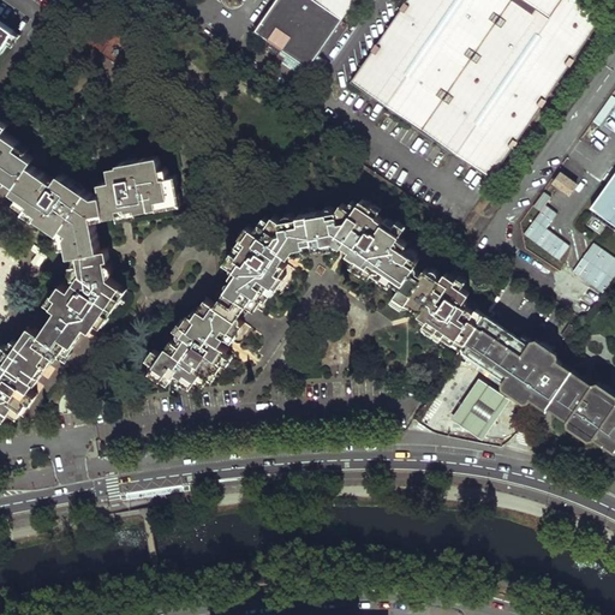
[(273,0),(252,30),(264,40),(260,48),(299,76),(316,73),(327,58),(316,51),(351,0),(273,0)]
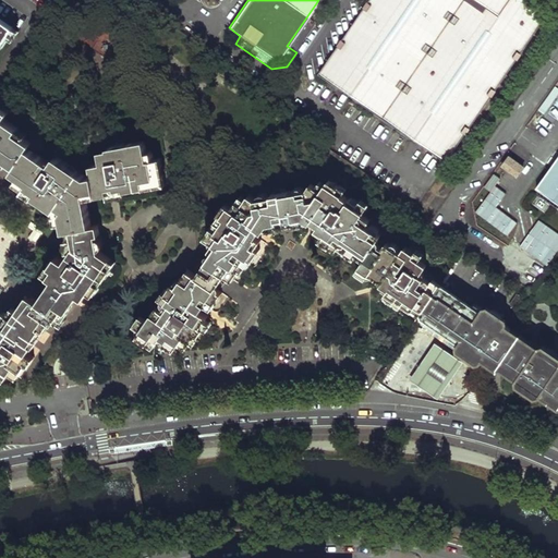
[(364,0),(316,72),(445,162),(547,12),(529,0),(364,0)]
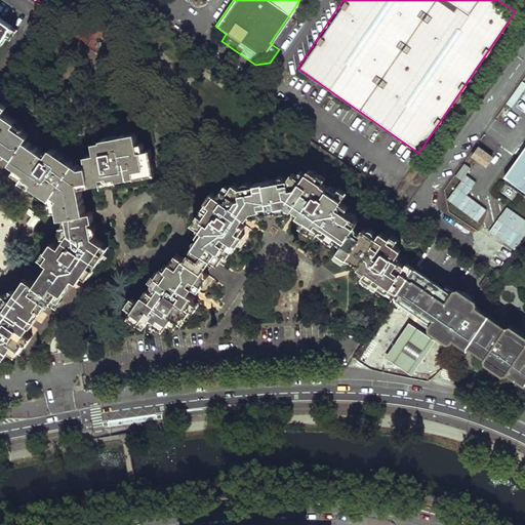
[(0,36),(5,29),(9,22),(0,15),(0,36)]
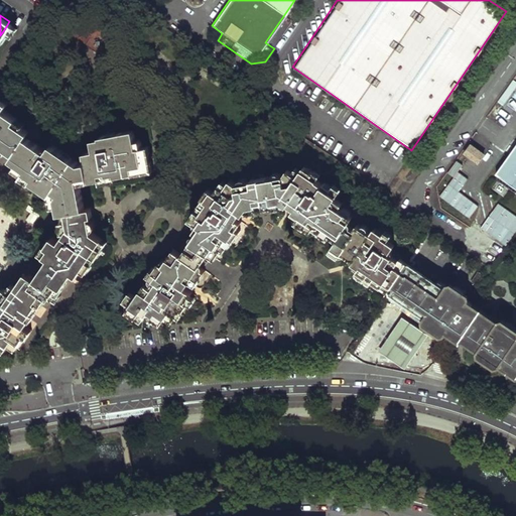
[(9,21),(5,28),(7,30),(9,32),(14,24),(9,21)]
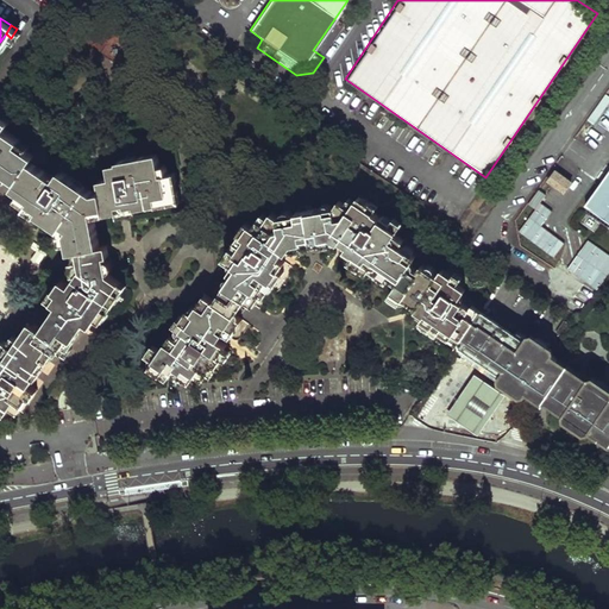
[(0,170),(10,176),(26,150),(10,139),(12,135),(4,129),(8,121),(0,114),(0,170)]
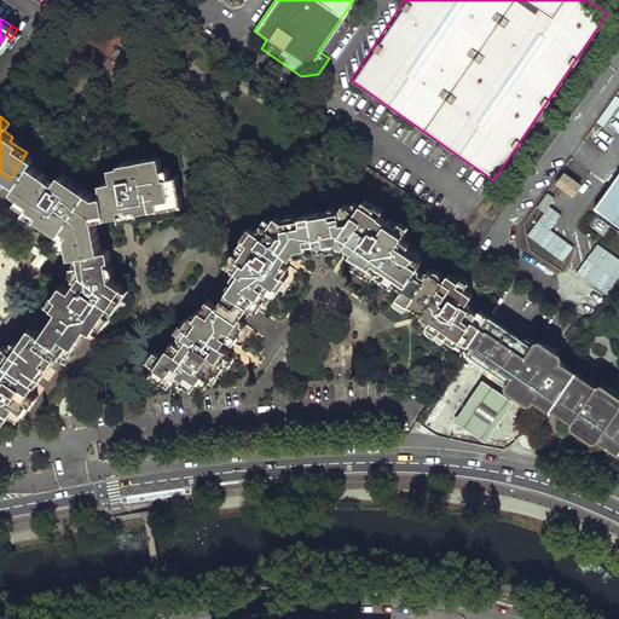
[(30,163),(32,161),(34,157),(30,155),(27,152),(10,179),(13,181),(17,184),(30,163)]
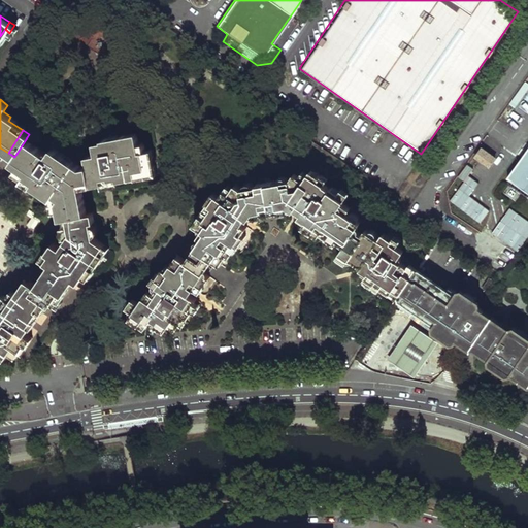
[(90,165),(93,179),(93,184),(103,183),(103,177),(106,177),(110,176),(111,180),(111,183),(120,182),(120,179),(130,177),(129,172),(136,170),(137,176),(149,174),(147,167),(155,166),(154,159),(149,160),(147,154),(145,145),(140,146),(138,135),(105,140),(105,144),(97,145),(99,155),(89,156),(90,165)]
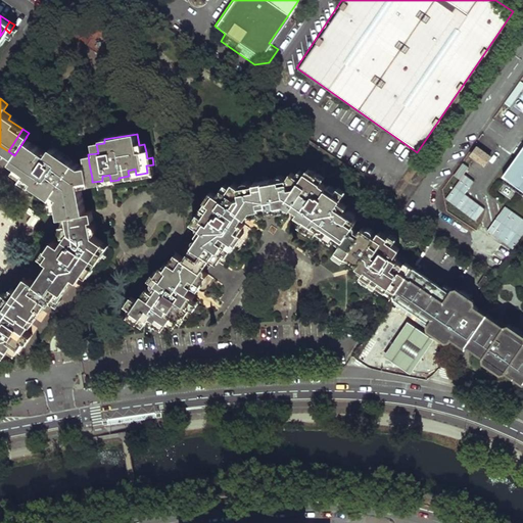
[(20,159),(32,141),(26,138),(14,155),(20,159)]
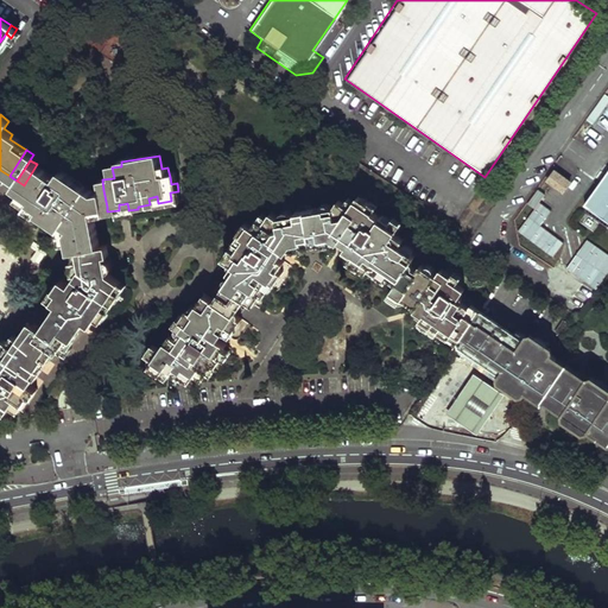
[(107,207),(103,190),(96,191),(61,168),(56,176),(37,164),(24,185),(33,192),(31,196),(29,200),(35,203),(39,208),(37,211),(61,227),(64,223),(70,227),(67,232),(69,241),(69,251),(100,246),(94,214),(93,209),(107,207)]
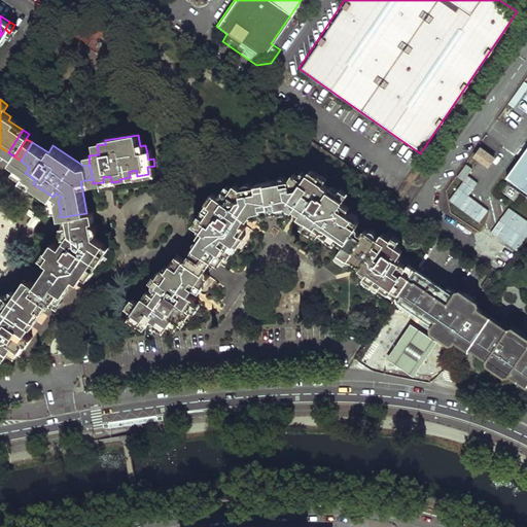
[(472,159),(489,169),(496,157),(480,147),(472,159)]
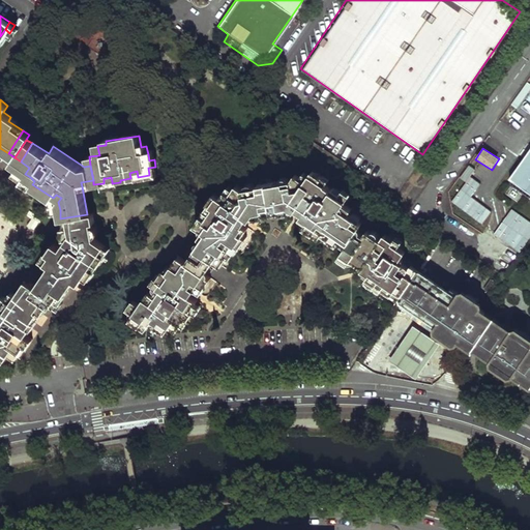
[(529,150),(510,179),(529,193),(529,150)]
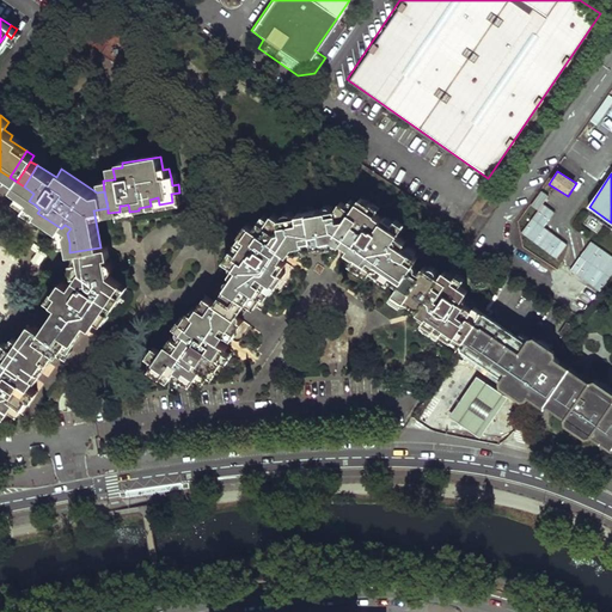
[(34,194),(24,187),(20,191),(31,197),(34,194)]
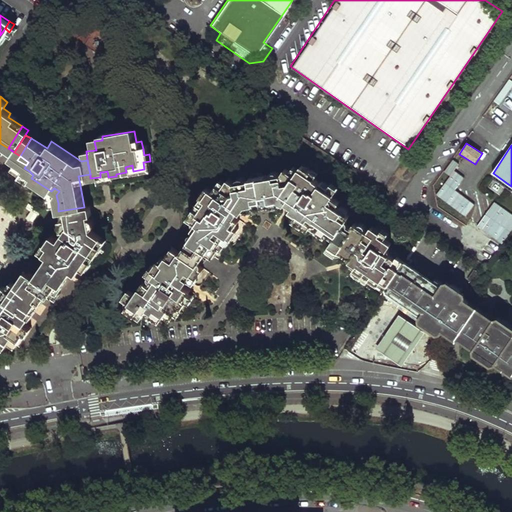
[(277,196),(285,201),(286,199),(293,204),(290,209),(297,213),(293,219),(302,225),(306,219),(312,224),(315,219),(337,234),(331,243),(340,249),(342,245),(354,253),(349,262),(387,289),(406,261),(396,254),(394,256),(386,251),(392,244),(386,240),(389,235),(383,230),(382,233),(371,226),(369,228),(357,221),(356,222),(351,219),(354,214),(346,208),(348,203),(342,200),(347,193),(337,187),(335,190),(328,185),(326,188),(318,182),(322,176),(306,166),(303,172),(296,168),(291,164),(288,168),(283,165),(280,171),(271,173),(277,196)]
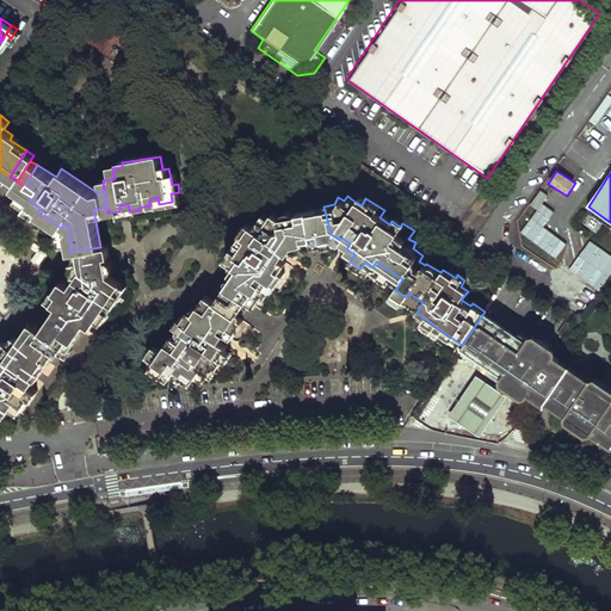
[(35,204),(29,201),(26,205),(37,213),(39,209),(35,204)]
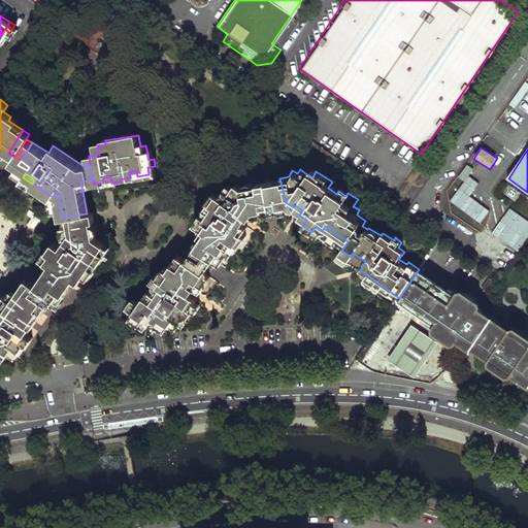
[(490,210),(470,197),(480,184),(466,174),(448,200),(482,224),(490,210)]
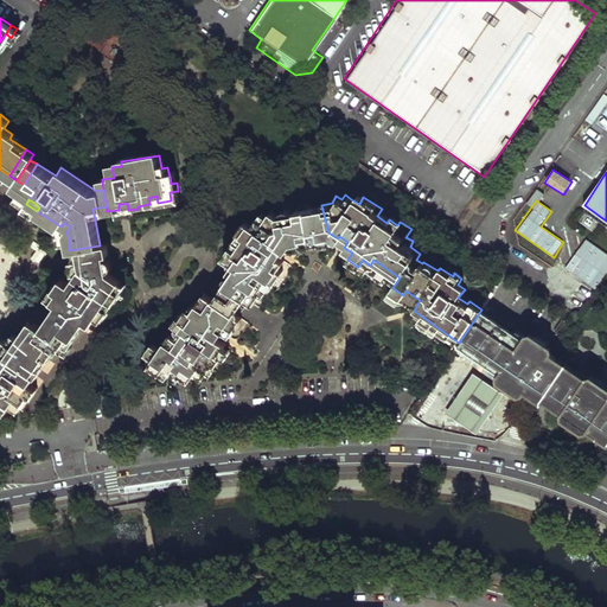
[(288,237),(280,251),(285,255),(302,251),(302,254),(308,253),(317,250),(317,247),(336,242),(338,238),(328,232),(321,205),(307,209),(306,205),(299,206),(292,209),(293,212),(283,215),(288,237)]
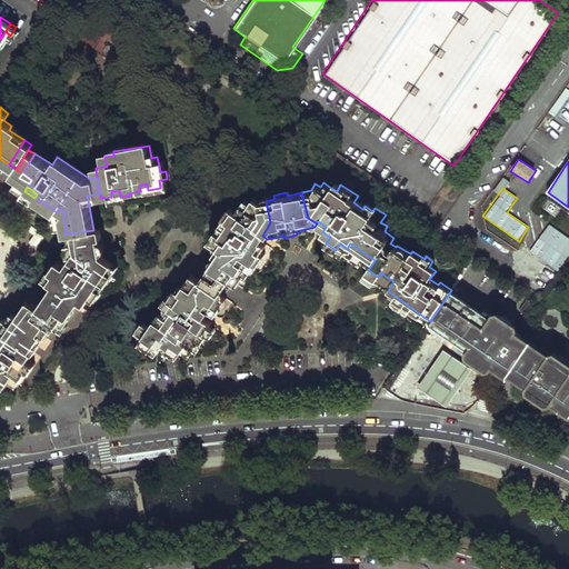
[(212,260),(206,271),(225,285),(233,290),(241,278),(236,275),(241,267),(243,268),(249,261),(255,266),(256,267),(263,256),(257,252),(261,246),(255,241),(248,237),(253,229),(260,235),(262,236),(270,222),(266,201),(257,202),(248,198),(242,207),(237,202),(229,213),(222,209),(216,218),(218,219),(223,223),(215,238),(210,236),(203,245),(212,250),(207,258),(212,260)]
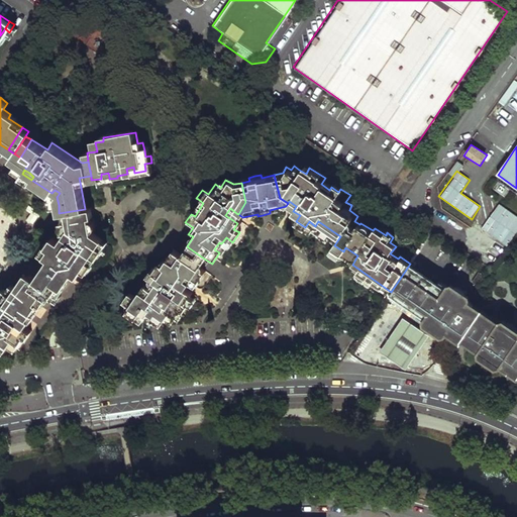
[(55,190),(52,193),(52,195),(54,206),(59,205),(57,197),(60,193),(55,190)]
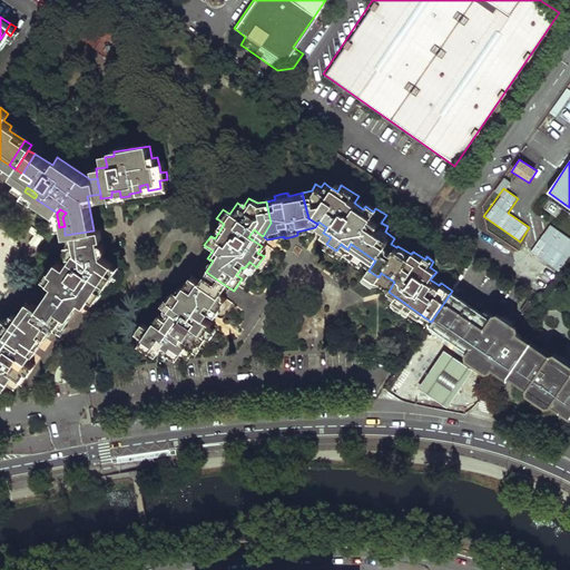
[(210,236),(215,238),(224,224),(218,219),(208,234),(210,236)]
